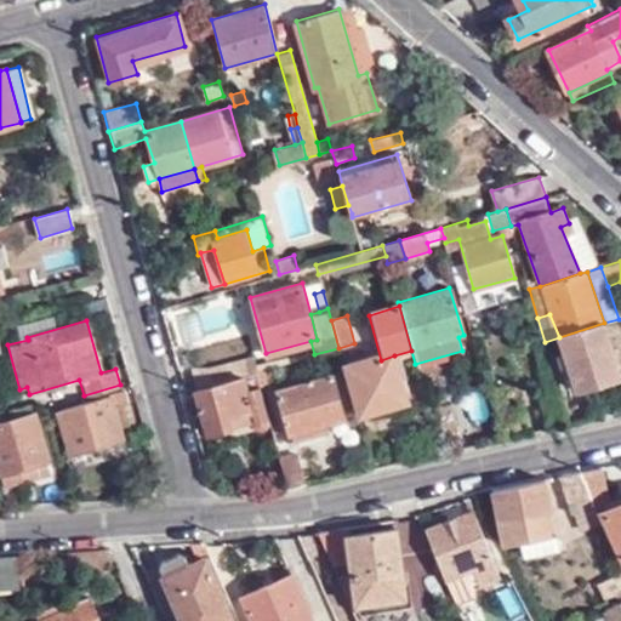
[(620,377),(620,370),(604,323),(559,337),(579,391),(620,377)]
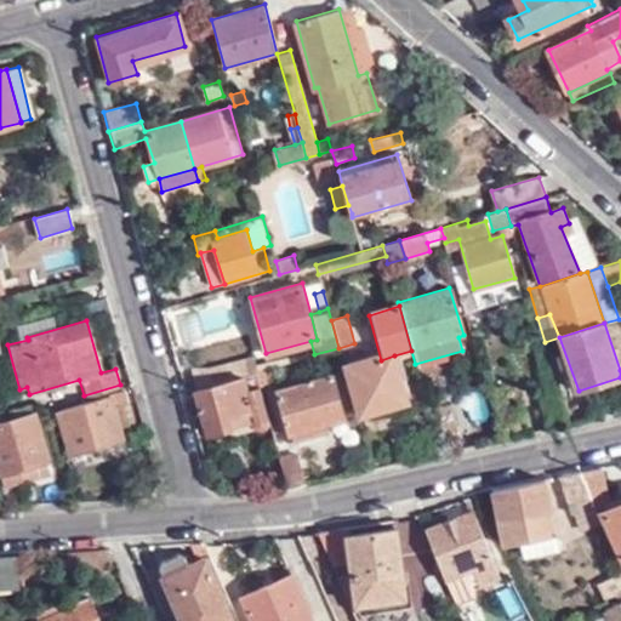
[(408,403),(394,355),(381,360),(348,369),(362,416),(408,403)]
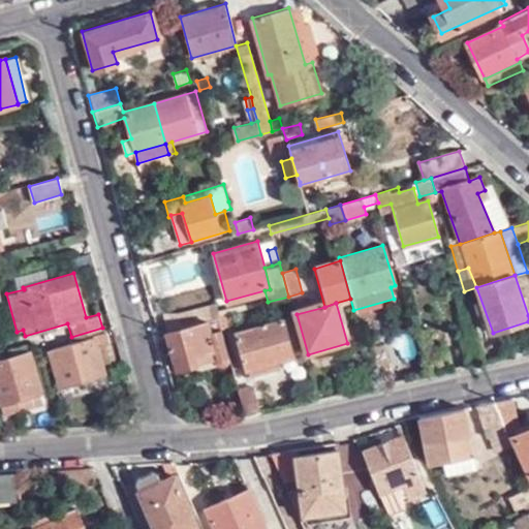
[(163,313),(165,331),(213,317),(210,306),(182,312),(163,313)]
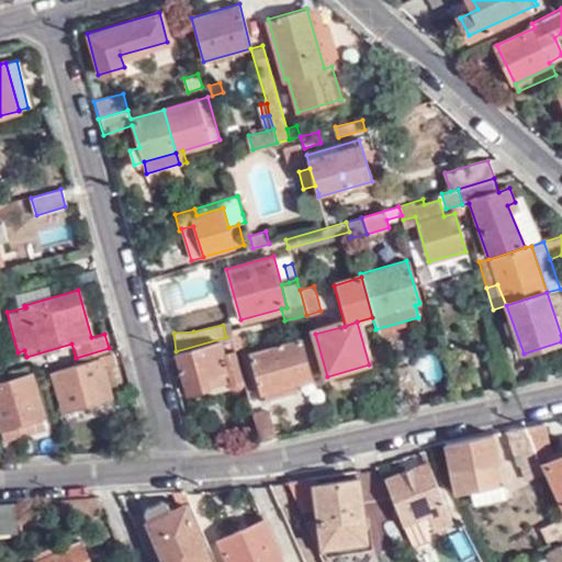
[(232,336),(234,345),(249,339),(248,332),(232,336)]
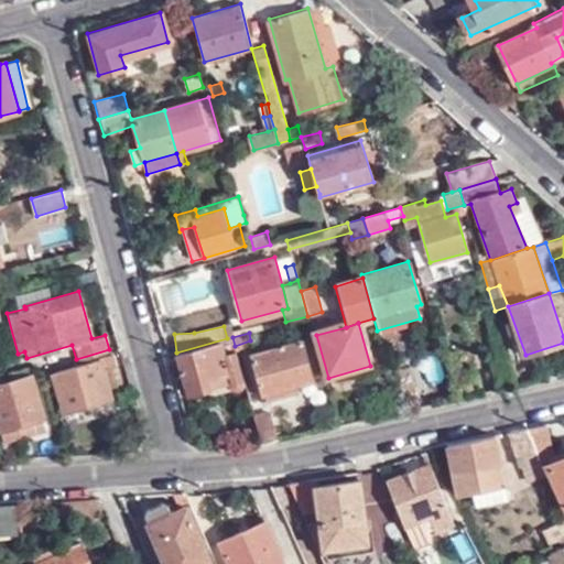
[(188,394),(243,379),(235,346),(232,337),(227,338),(176,353),(188,394)]
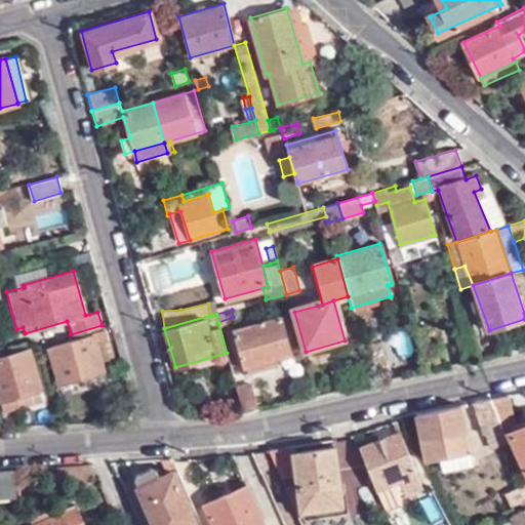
[(290,355),(279,315),(233,328),(245,368),(290,355)]
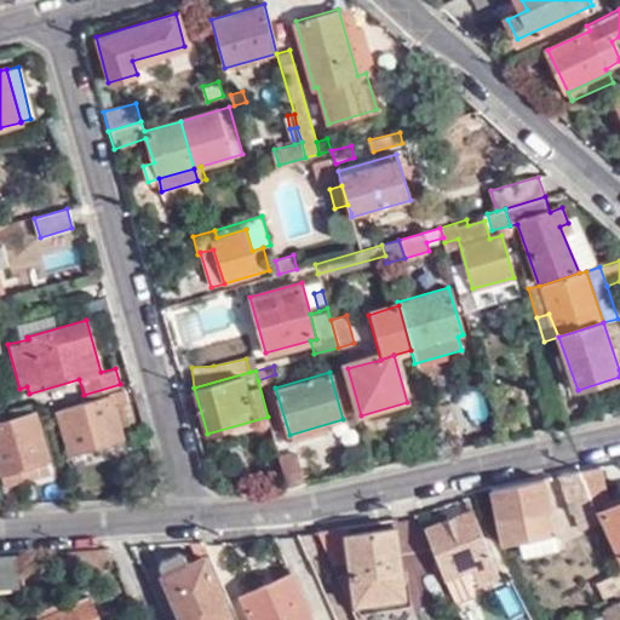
[(127,402),(125,390),(57,411),(69,453),(125,436),(118,405),(127,402)]
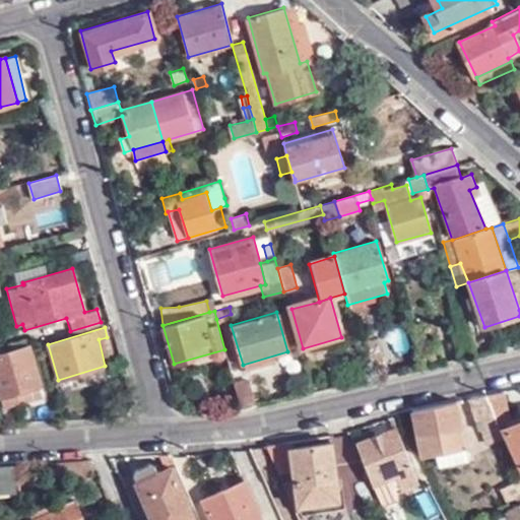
[(0,392),(5,410),(22,405),(18,393),(41,387),(28,345),(0,353),(0,392)]
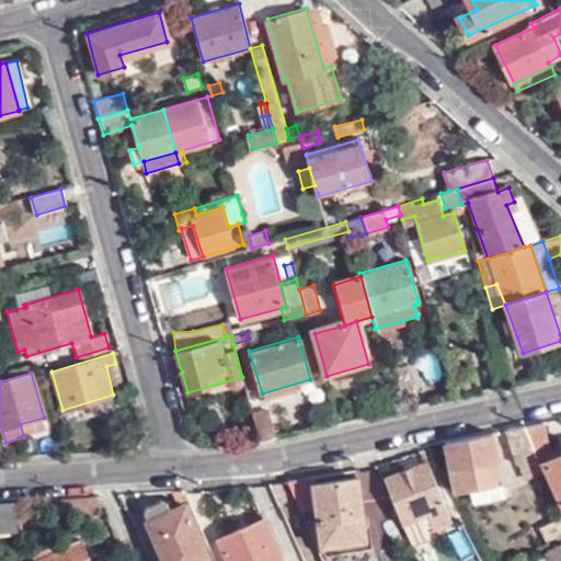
[(260,442),(276,437),(267,408),(252,412),(260,442)]
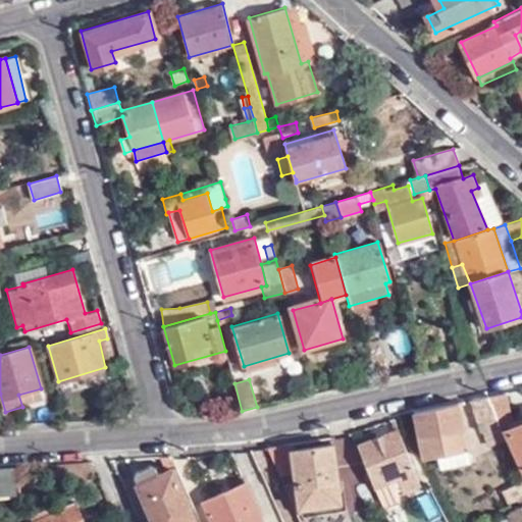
[(18,395),(22,407),(44,401),(41,388),(18,395)]
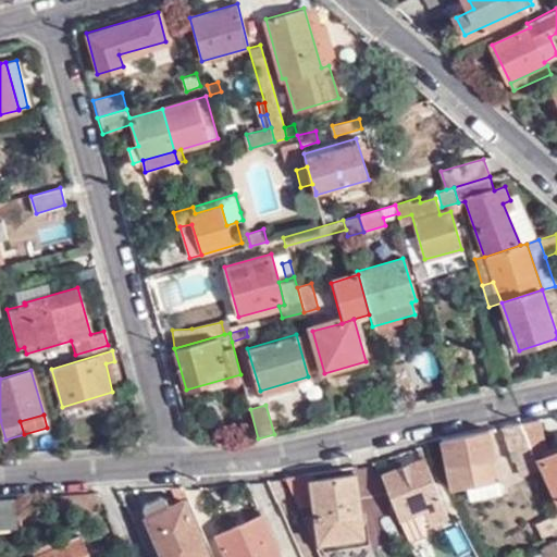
[(556,449),(549,453),(539,417),(521,421),(531,457),(534,456),(540,455),(556,497),(556,449)]
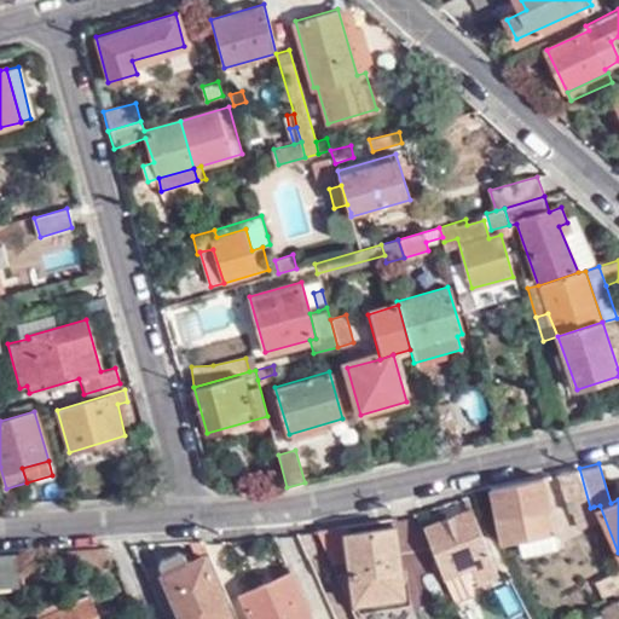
[(590,508),(579,468),(557,473),(570,514),(590,508)]
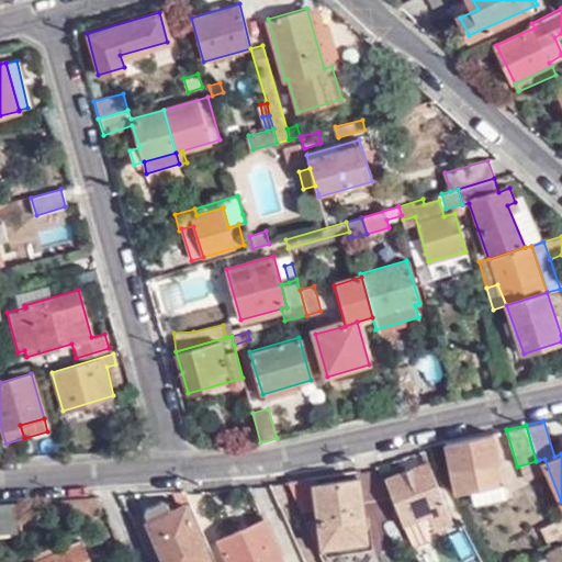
[(445,442),(454,491),(471,487),(474,503),(505,497),(493,433),(445,442)]
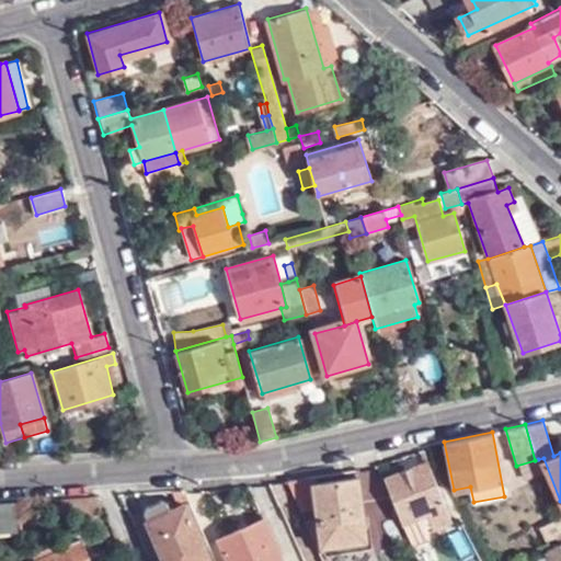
[(384,477),(404,523),(411,539),(420,560),(430,554),(423,540),(430,538),(423,523),(431,519),(434,528),(453,519),(426,459),(384,477)]
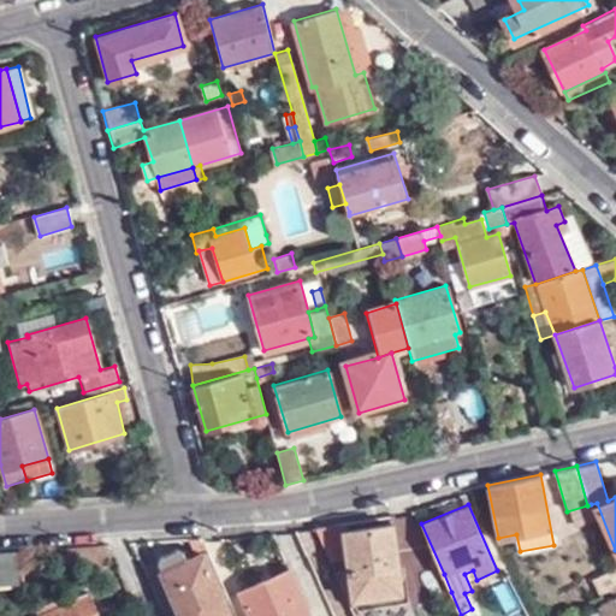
[(344,531),(343,522),(315,527),(345,593),(353,592),(354,598),(402,591),(398,564),(394,527),(394,523),(344,531)]
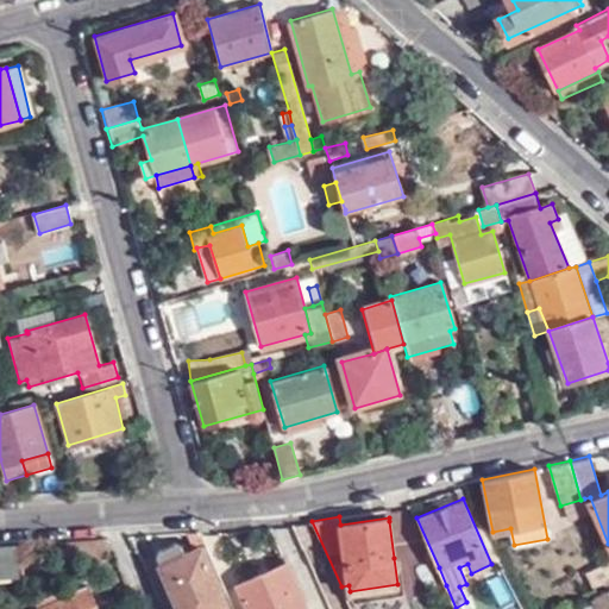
[(400,520),(389,521),(394,558),(415,556),(412,534),(401,533),(400,520)]
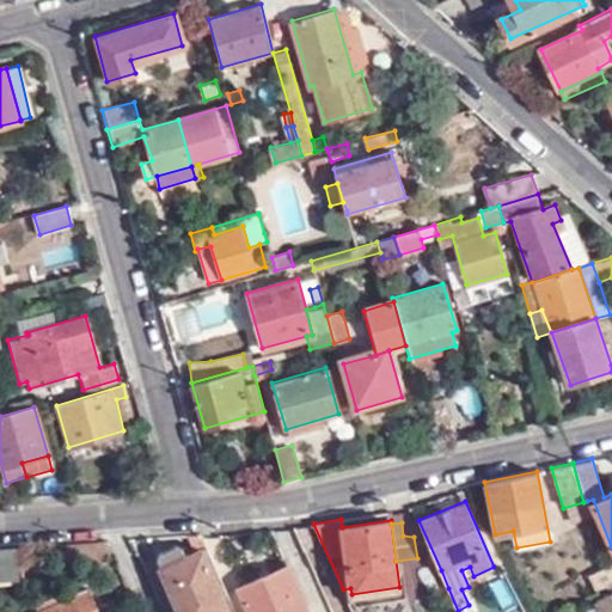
[(109,556),(108,540),(73,543),(74,560),(109,556)]
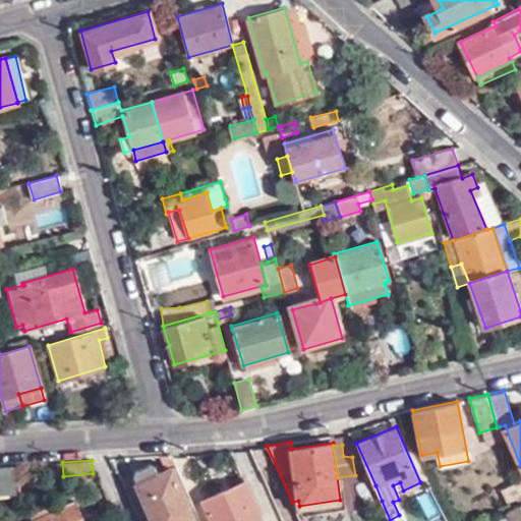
[(148,511),(152,520),(189,520),(194,519),(172,465),(157,472),(154,464),(149,462),(134,468),(131,473),(148,511)]
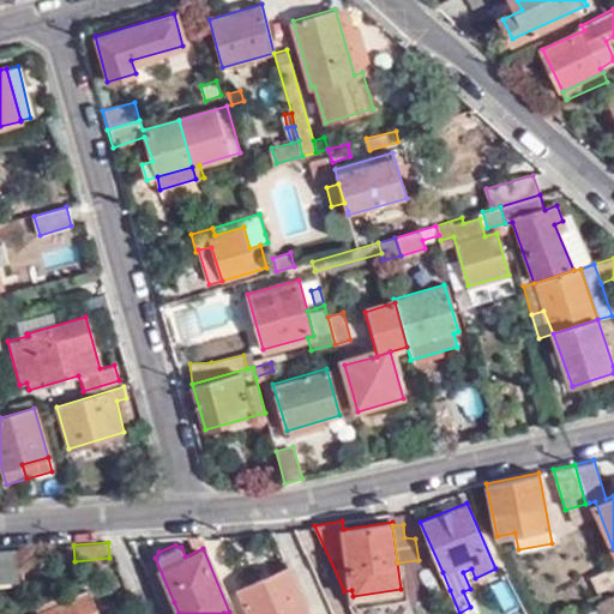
[(0,576),(14,575),(11,549),(0,549),(0,576)]
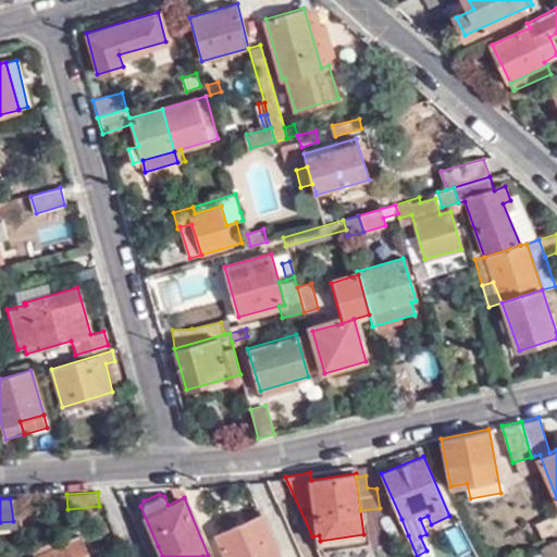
[(282,556),(263,514),(218,533),(227,556),(282,556)]
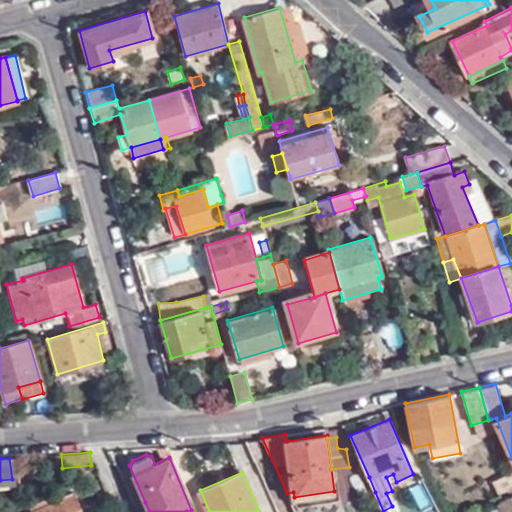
[(505,511),(511,511),(511,476),(508,478),(511,486),(511,496),(500,502),(505,511)]
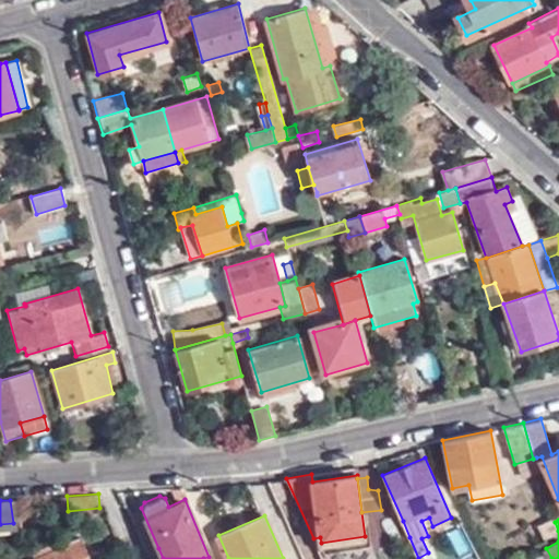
[(90,558),(82,538),(58,548),(56,543),(33,551),(36,558),(32,558),(90,558)]
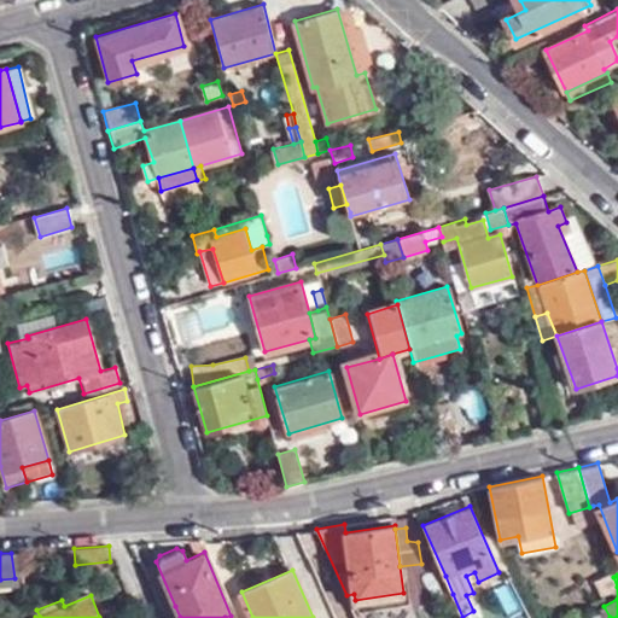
[(161,613),(162,617),(180,617),(175,606),(161,613)]
